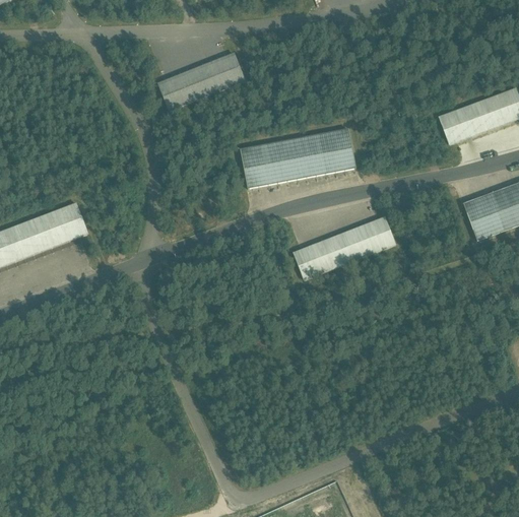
[(234,53),(165,80),(157,83),(158,85),(157,86),(158,86),(168,110),(244,80),(234,53)]
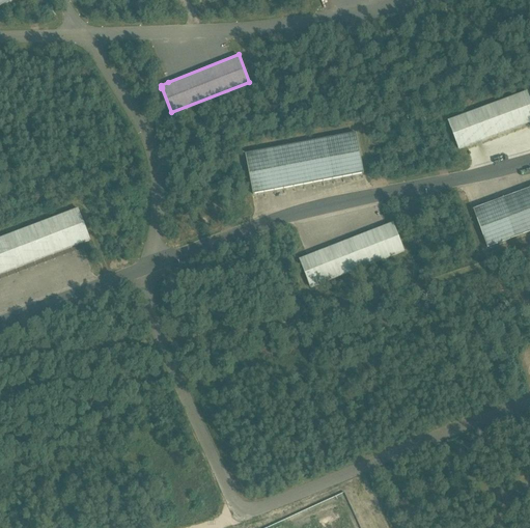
[(458,147),(529,121),(529,120),(529,101),(526,90),(447,119),(457,144),(456,145),(457,145),(458,147)]
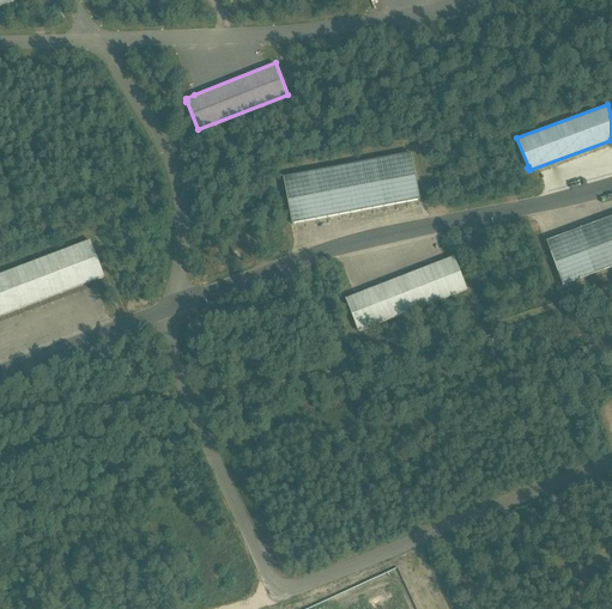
[(283,176),(291,221),(419,198),(411,151),(283,176)]
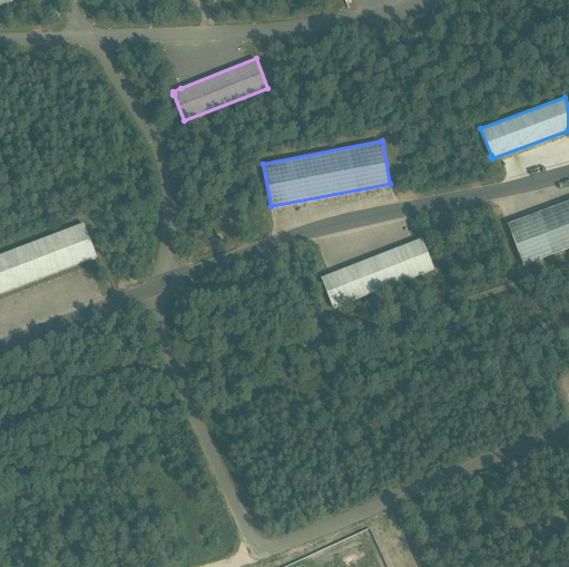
[(568,246),(568,199),(507,223),(522,264),(568,246)]
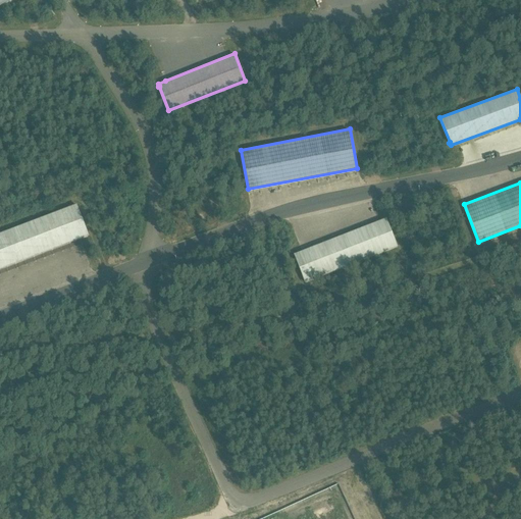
[(76,206),(0,236),(0,267),(88,234),(76,206)]
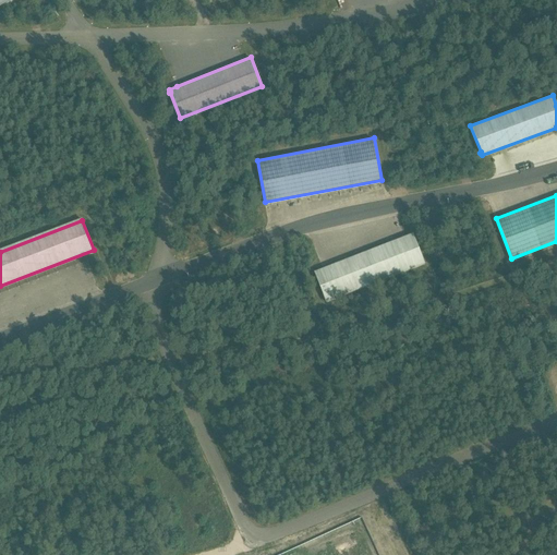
[(314,270),(322,291),(325,297),(323,298),(324,299),(325,299),(326,300),(423,262),(412,232),(323,267),(314,270)]
